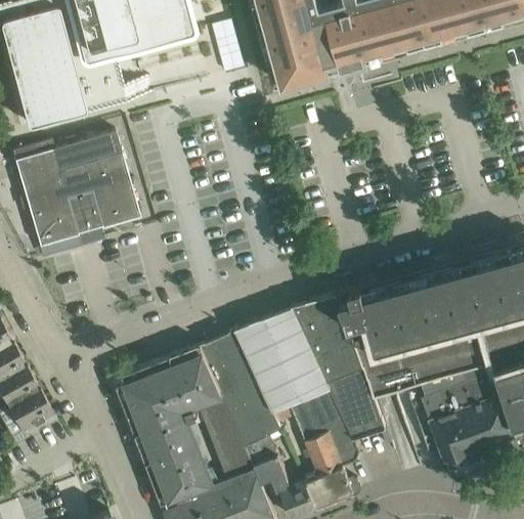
[(20,0),(0,5),(0,25),(27,124),(27,125),(27,126),(28,126),(28,127),(29,127),(30,127),(30,128),(31,128),(32,128),(33,128),(150,96),(146,80),(123,86),(115,54),(189,34),(190,34),(191,33),(192,32),(192,31),(192,30),(192,29),(184,0),(20,0)]
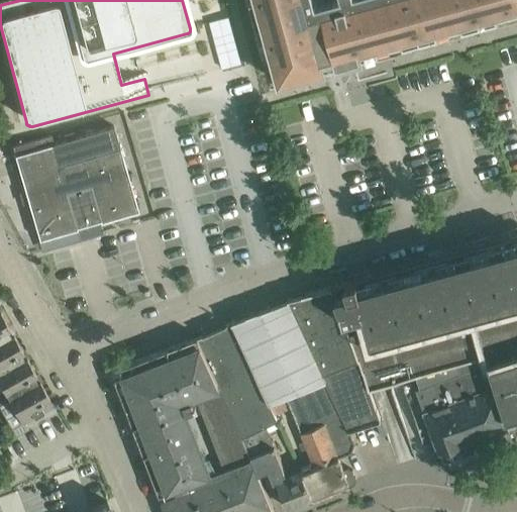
[(516,0),(248,0),(256,28),(266,26),(275,61),(266,63),(272,84),(342,65),(342,64),(346,63),(352,57),(359,55),(360,60),(516,16),(516,0)]
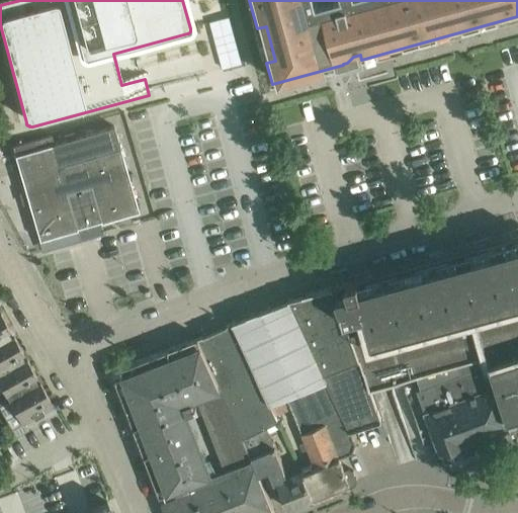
[(228,21),(209,26),(223,73),(241,69),(242,68),(229,21),(228,21)]
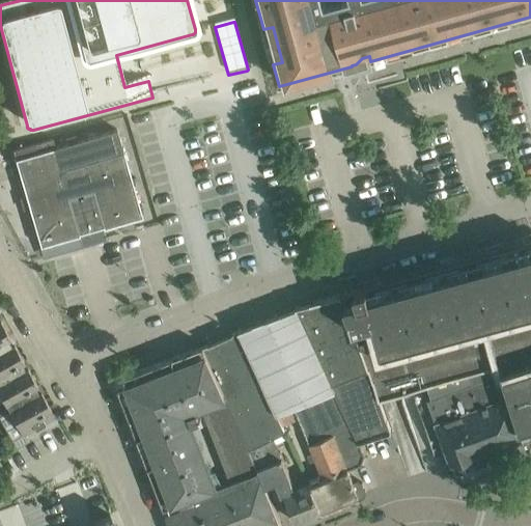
[(40,250),(142,221),(116,134),(57,151),(55,153),(53,143),(34,148),(37,157),(16,163),(40,250)]
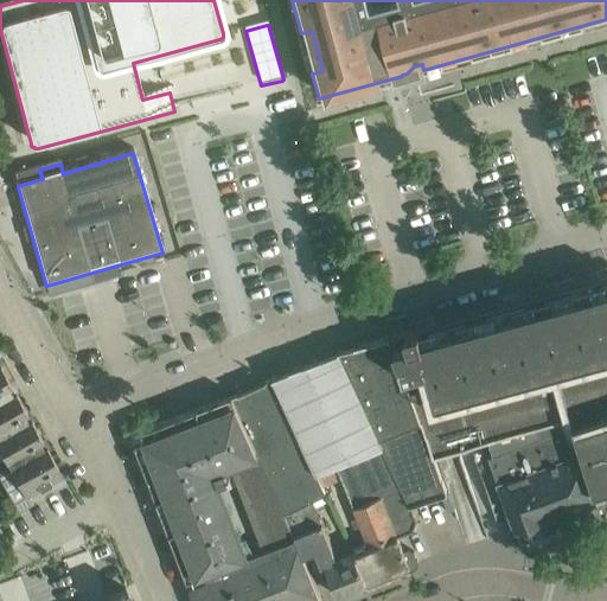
[(606,281),(538,300),(505,308),(390,340),(390,341),(420,426),(421,426),(426,440),(433,460),(537,430),(566,423),(569,433),(599,506),(606,504),(606,281)]
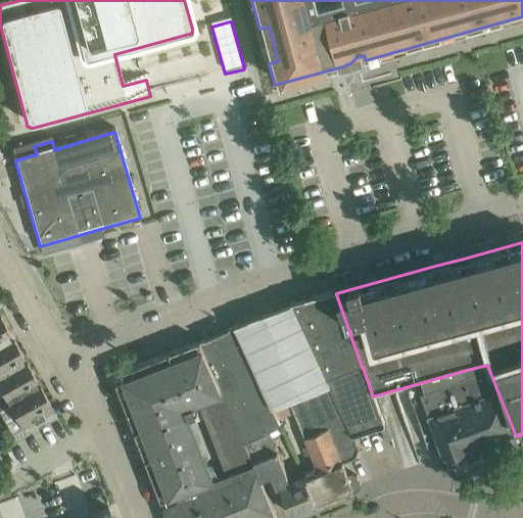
[(288,405),(290,408),(331,391),(353,440),(385,429),(381,417),(373,396),(367,379),(363,367),(362,367),(336,294),(291,307),(291,308),(234,329),(243,346),(272,412),(273,411),(288,405)]
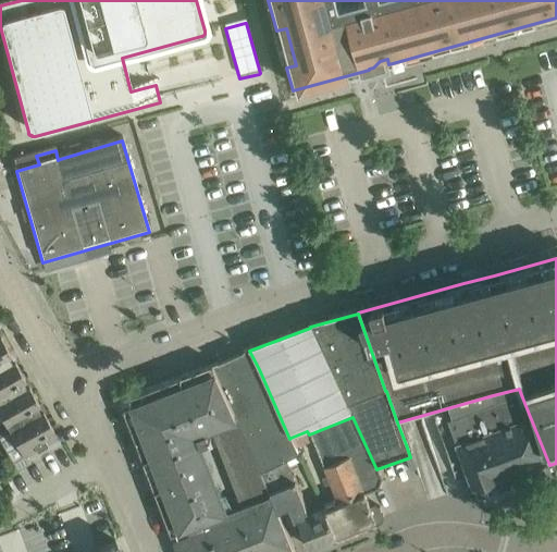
[(0,373),(12,368),(11,367),(8,359),(10,357),(0,340),(0,373)]
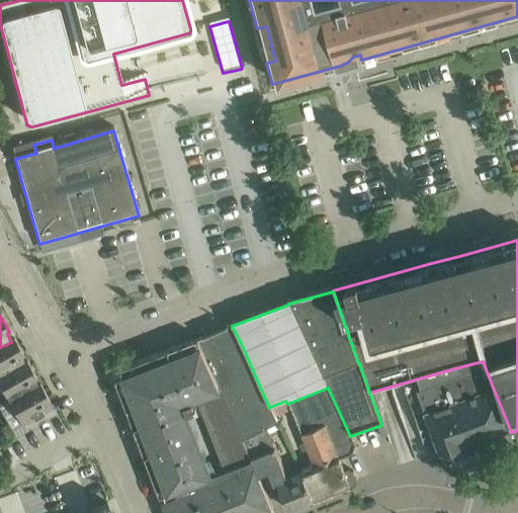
[(231,328),(198,342),(242,442),(257,435),(278,426),(270,407),(269,408),(232,326),(231,327),(231,328)]
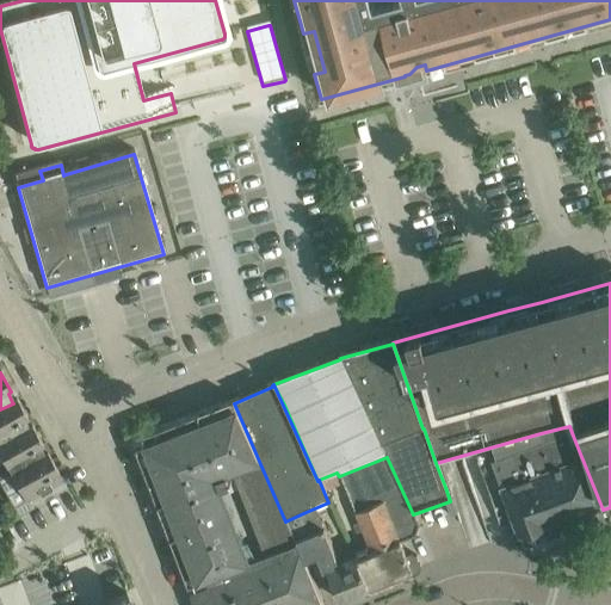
[(0,445),(29,430),(28,430),(24,421),(26,419),(16,400),(12,402),(13,403),(0,409),(0,445)]
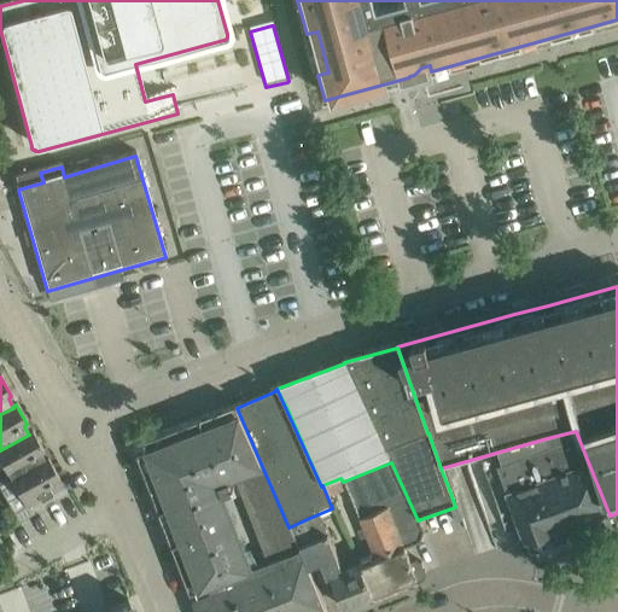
[(289,528),(237,408),(237,407),(144,443),(146,449),(144,454),(138,456),(191,595),(196,594),(199,601),(194,602),(197,611),(326,611),(310,571),(308,572),(299,551),(289,528)]
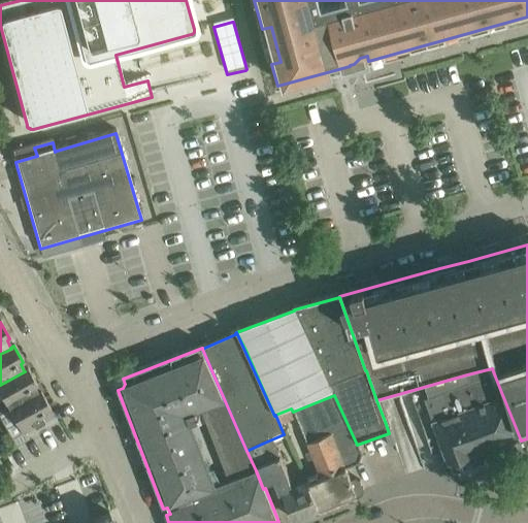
[(0,385),(0,395),(4,402),(0,404),(0,418),(9,413),(9,412),(38,395),(37,395),(33,388),(36,386),(27,369),(24,371),(25,371),(0,385)]
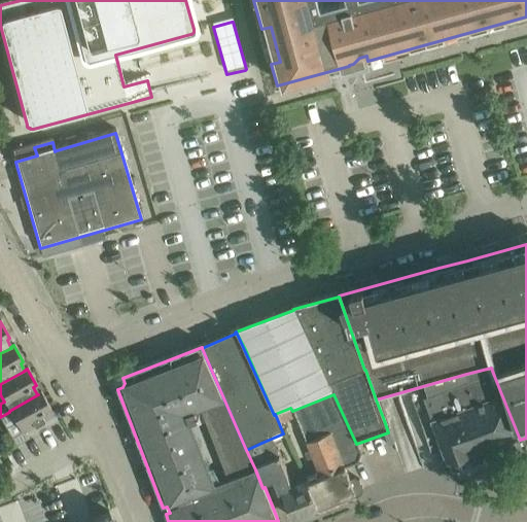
[(508,422),(493,376),(469,384),(442,393),(442,394),(425,399),(432,421),(430,422),(443,457),(446,465),(450,464),(454,475),(517,452),(513,442),(516,441),(508,422)]
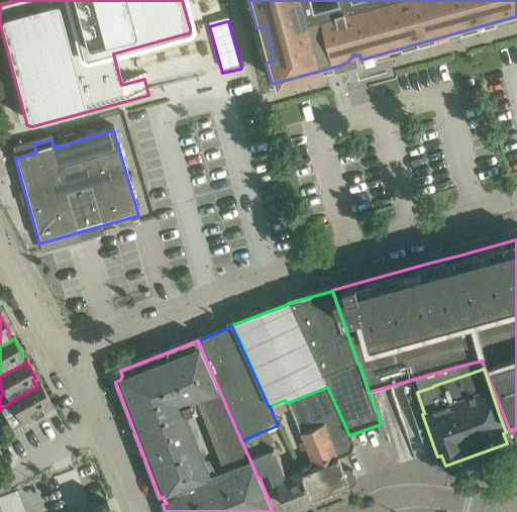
[(39,385),(36,387),(37,387),(29,391),(9,403),(9,404),(0,409),(0,412),(11,433),(54,409),(39,385)]
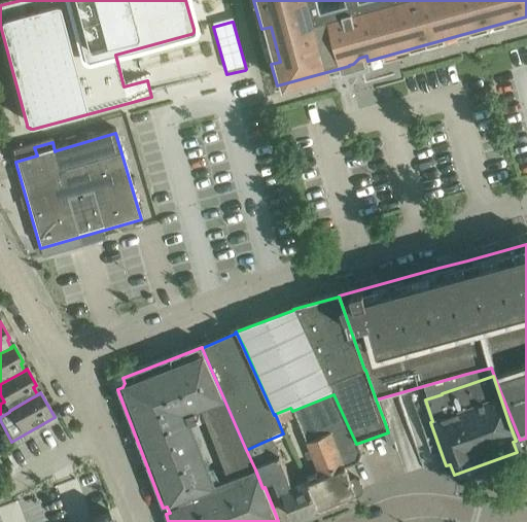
[(334,394),(292,411),(321,478),(309,482),(318,506),(321,514),(357,499),(357,498),(361,496),(363,493),(359,484),(356,483),(351,484),(346,471),(359,465),(361,457),(356,444),(334,394)]
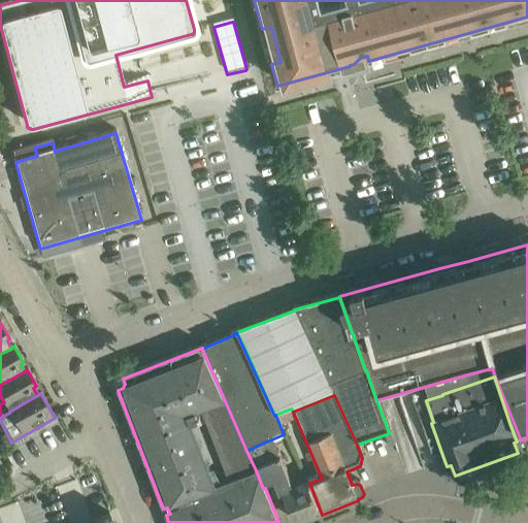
[(319,507),(309,483),(293,489),(277,455),(268,459),(262,444),(246,451),(256,470),(263,489),(265,488),(273,485),(287,514),(290,512),(294,522),(303,522),(322,515),(319,507)]
